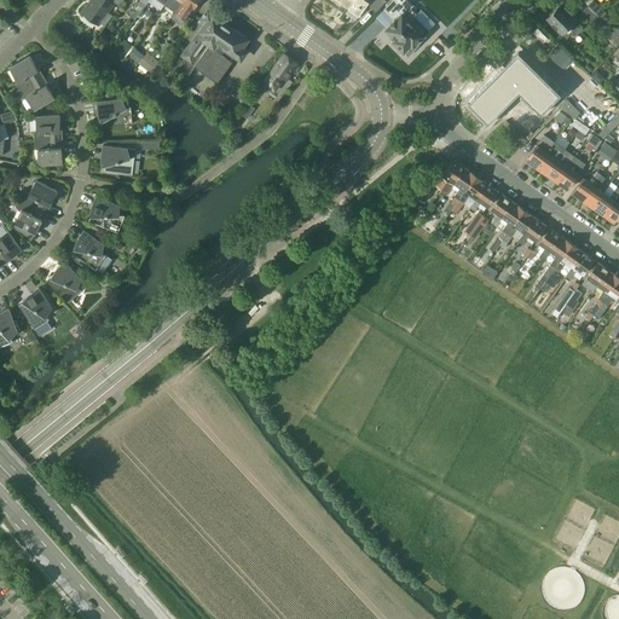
[(98,24),(113,4),(106,0),(91,0),(82,13),(98,24)]
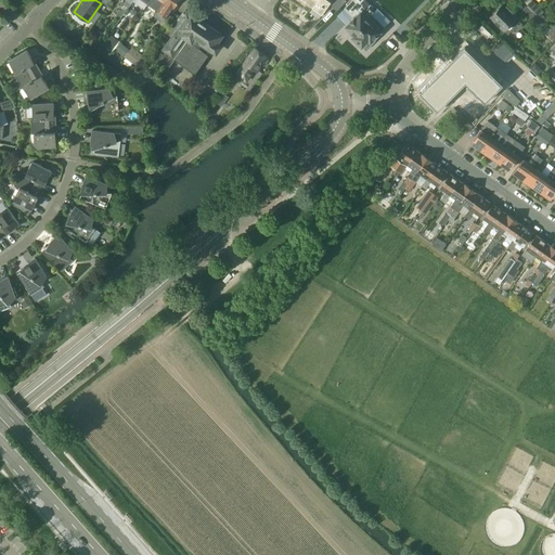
[(125,10),(131,0),(124,0),(126,1),(121,8),(125,10)]
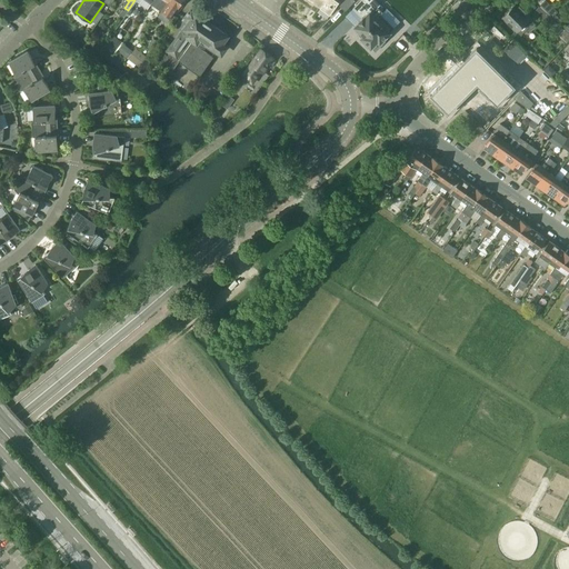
[(160,11),(167,0),(153,0),(151,5),(160,11)]
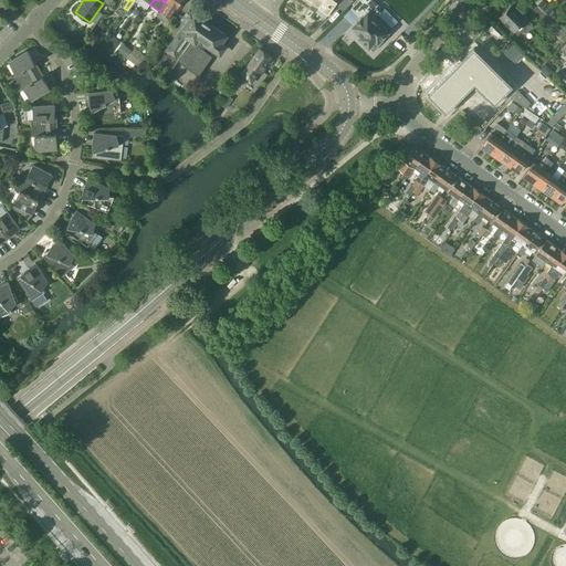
[(169,18),(181,0),(166,0),(159,11),(169,18)]
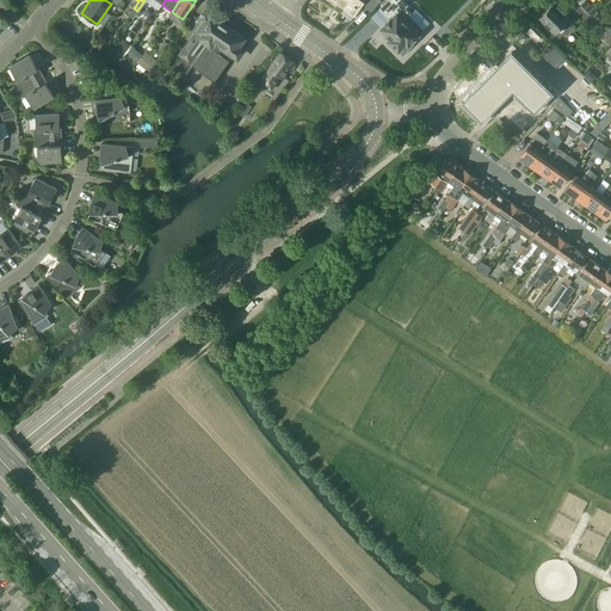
[(360,0),(331,0),(355,16),(364,2),(360,0)]
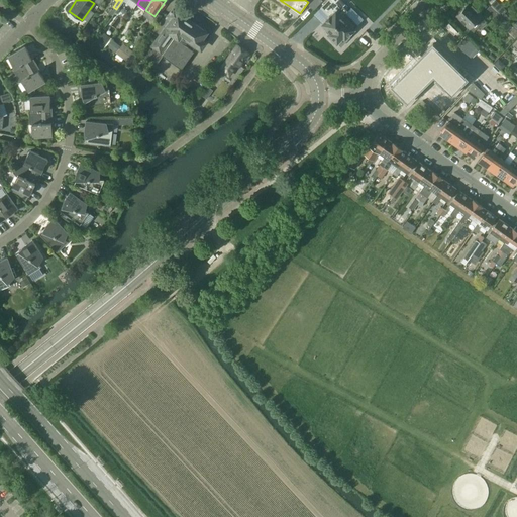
[(357,25),(345,13),(347,11),(343,6),(344,4),(339,0),(327,0),(320,8),(329,16),(326,19),(327,20),(323,24),(327,29),(325,31),(341,46),(353,33),(351,31),(357,25)]
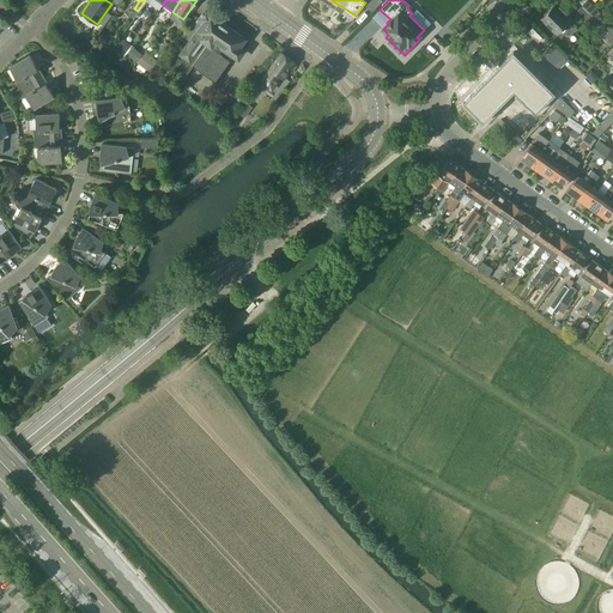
[(600,13),(587,0),(586,0),(582,5),(595,18),(600,13)]
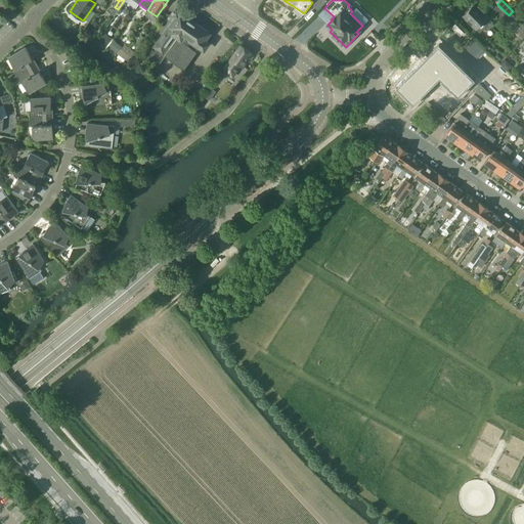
[(492,23),(487,17),(488,16),(478,5),(476,7),(474,5),(464,15),(480,32),(485,27),(487,28),(492,23)]
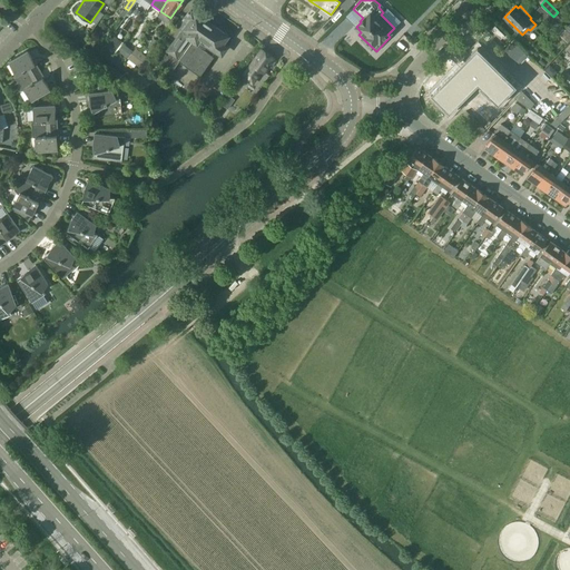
[(550,17),(540,8),(536,12),(546,21),(550,17)]
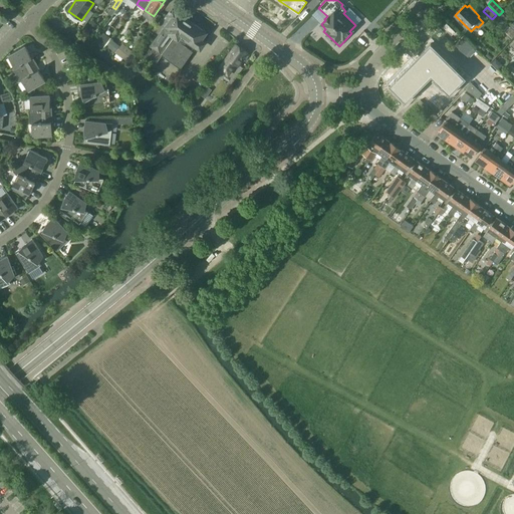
[(200,39),(205,32),(172,8),(166,16),(170,19),(143,56),(154,64),(161,54),(180,68),(196,46),(198,47),(203,41),(200,39)]
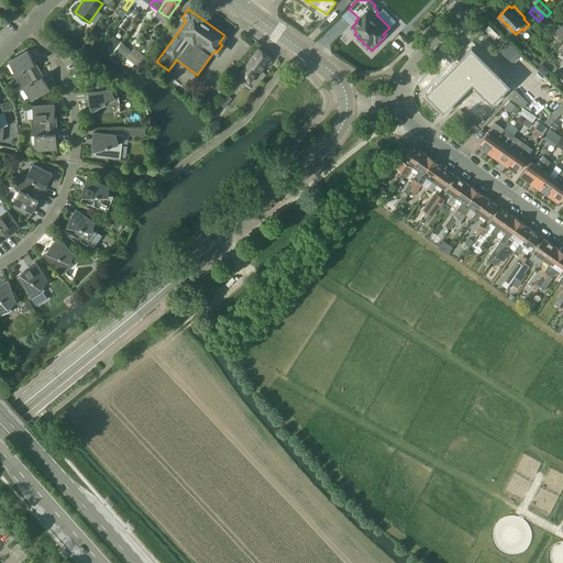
[(114,52),(121,42),(111,34),(103,44),(114,52)]
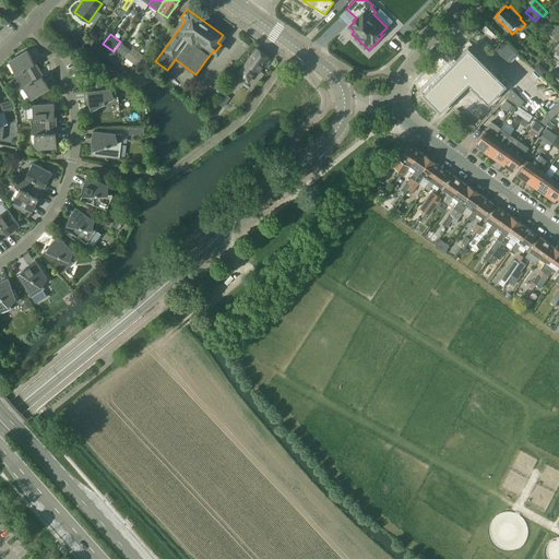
[(125,56),(130,49),(121,43),(116,49),(125,56)]
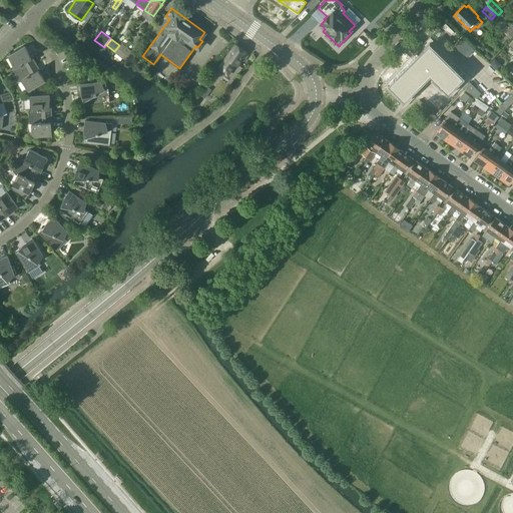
[(464,77),(430,42),(388,84),(405,101),(430,76),(449,94),(464,77)]
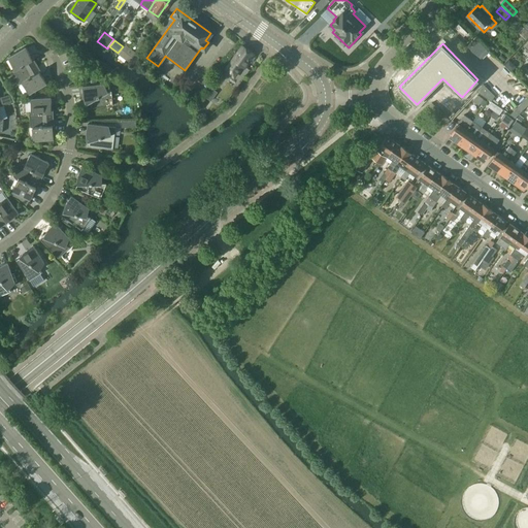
[(135,52),(126,44),(119,54),(129,61),(135,52)]
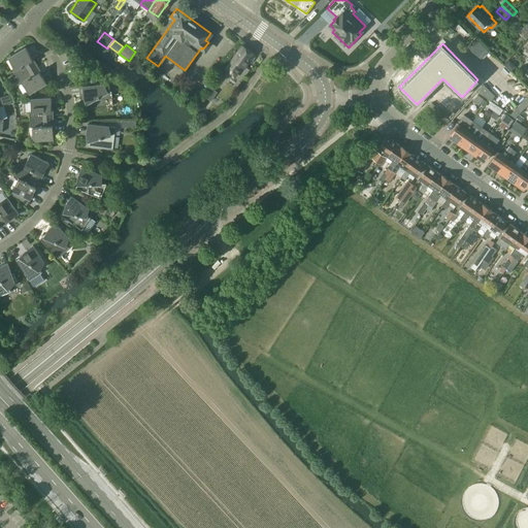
[(245,50),(242,46),(226,69),(235,75),(242,65),(252,54),(250,53),(250,51),(248,50),(245,50)]
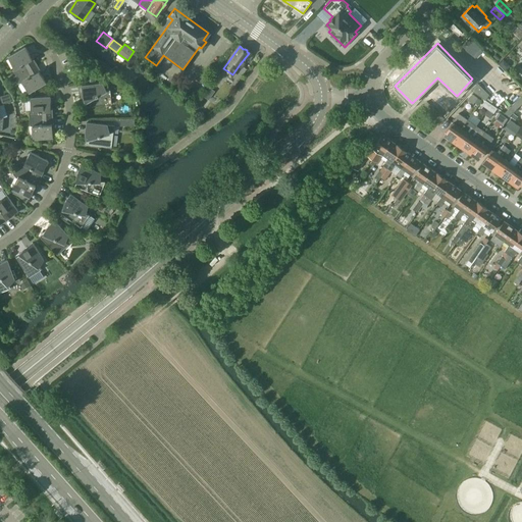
[(37,64),(33,57),(32,58),(25,47),(8,57),(14,67),(13,69),(12,69),(16,75),(37,64)]
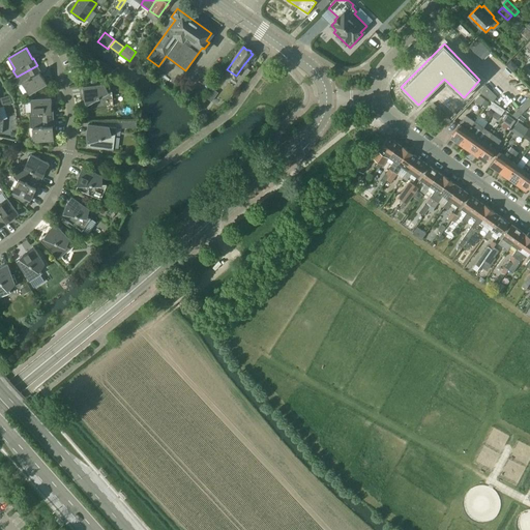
[(510,60),(506,64),(512,71),(516,68),(514,64),(510,60)]
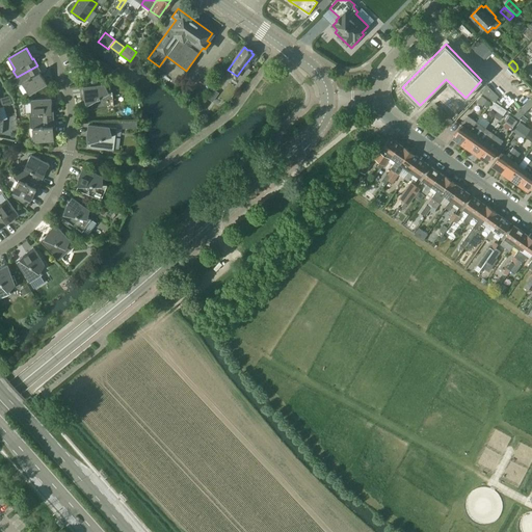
[(47,84),(41,73),(42,72),(37,65),(17,77),(14,78),(18,85),(24,84),(29,94),(47,84)]
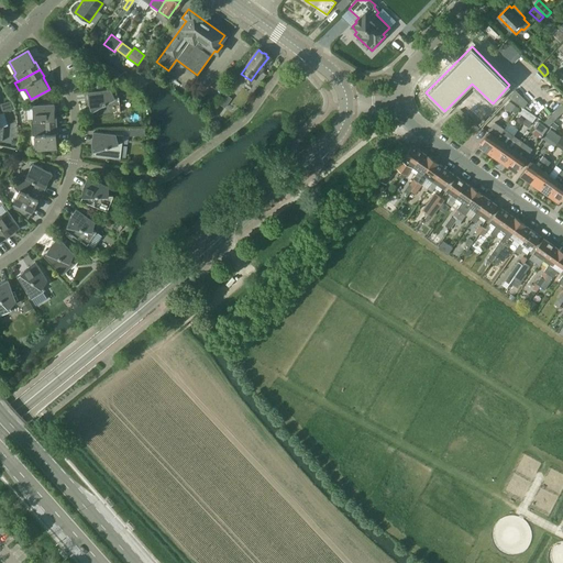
[(120,112),(119,96),(114,98),(110,89),(88,92),(89,102),(91,101),(92,116),(120,112)]
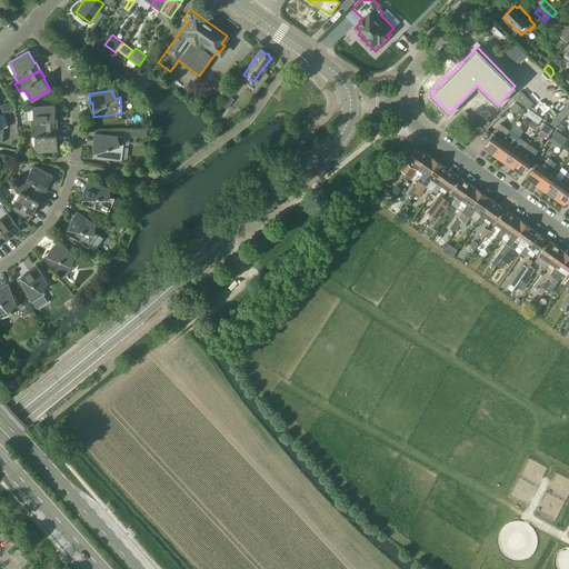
[(532,103),(521,91),(515,98),(529,108),(532,103)]
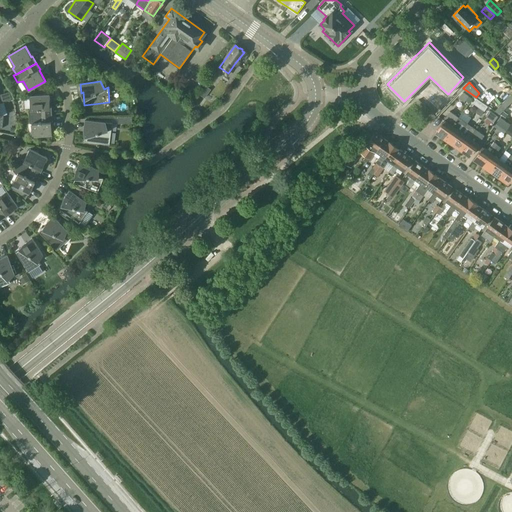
[(210,89),(205,86),(199,94),(204,98),(210,89)]
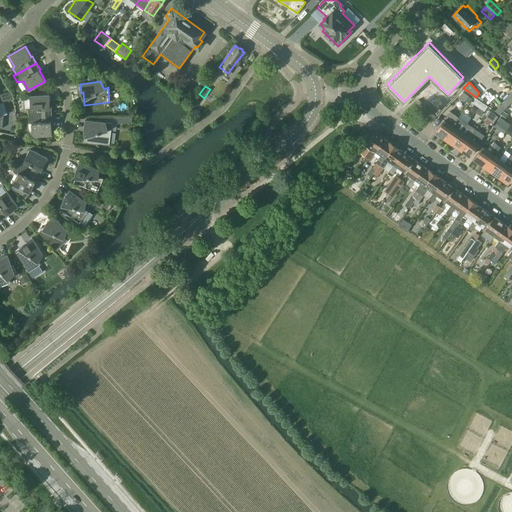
[(471,98),(462,92),(457,97),(464,102),(465,100),(468,102),(471,98)]
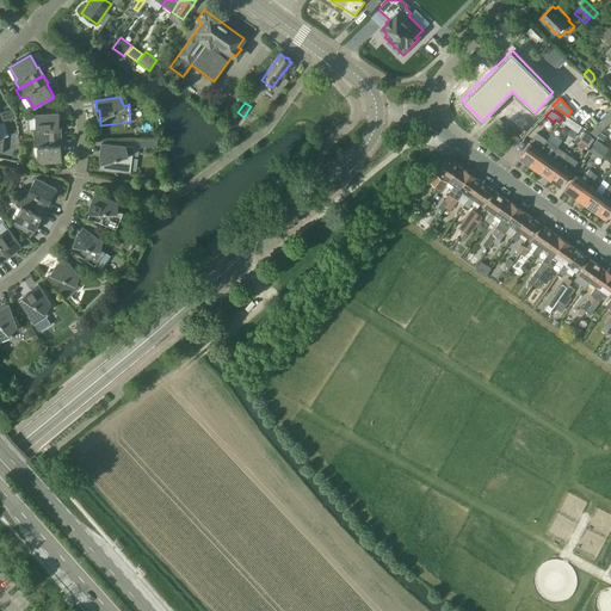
[(60,128),(59,112),(36,115),(37,129),(35,130),(34,130),(35,139),(62,136),(61,128),(60,128)]
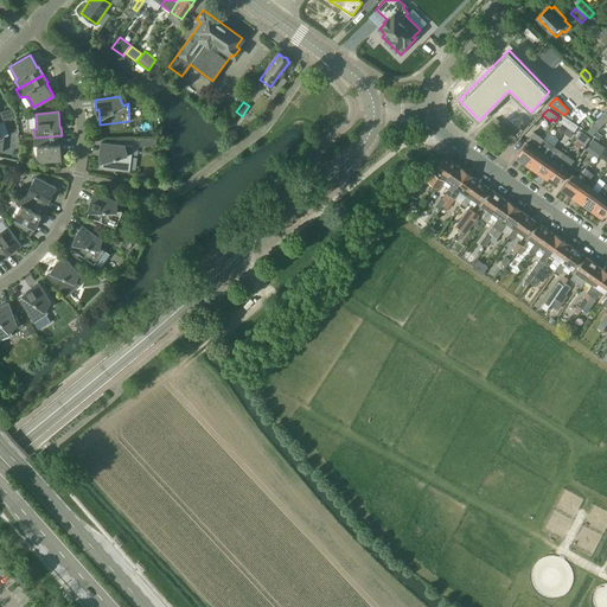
[(526,141),(516,157),(526,164),(544,138),(541,135),(534,131),(526,141)]
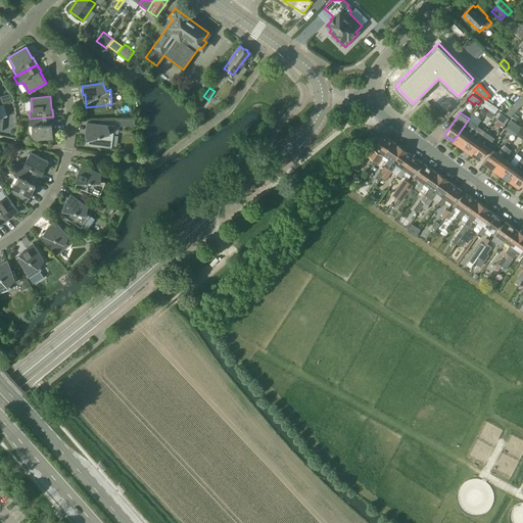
[(500,112),(495,119),(505,124),(508,119),(500,112)]
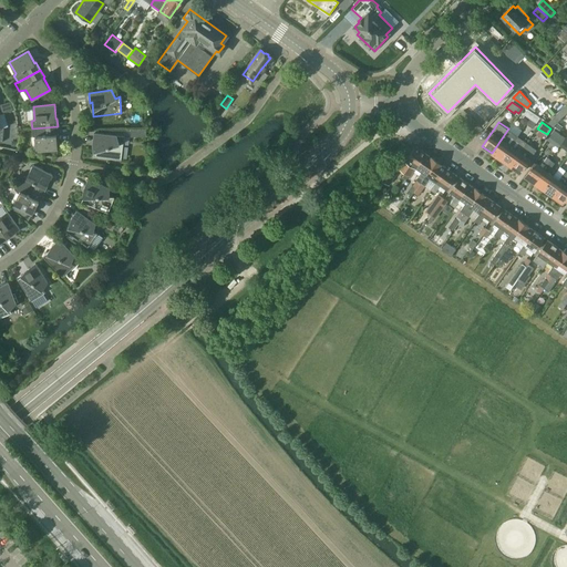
[(58,150),(57,135),(58,135),(58,126),(32,129),(32,136),(33,136),(35,137),(35,151),(58,150)]
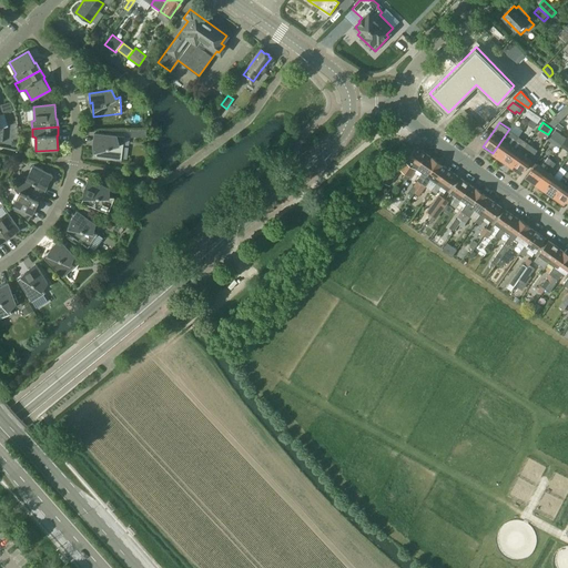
[(509,129),(493,153),(501,160),(518,135),(509,129)]
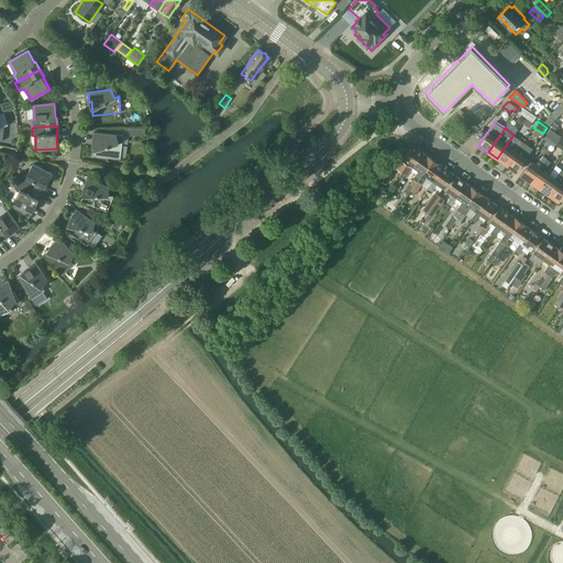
[(120,158),(122,142),(118,143),(116,134),(94,132),(92,142),(95,142),(92,155),(120,158)]
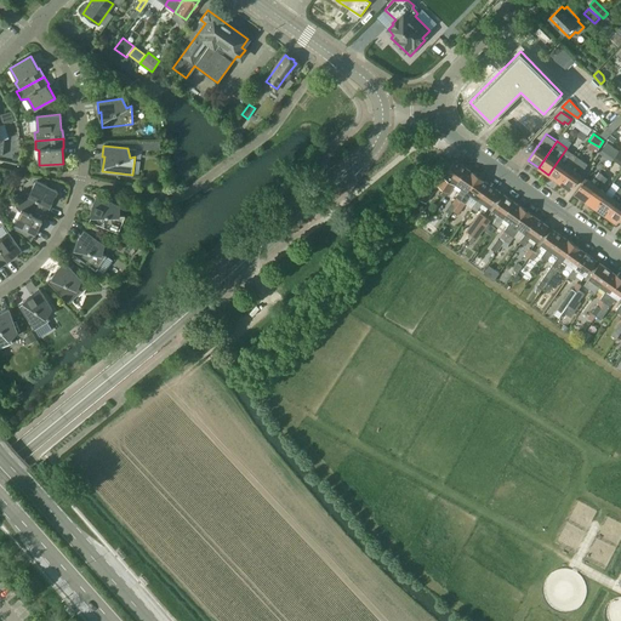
[(559,182),(577,155),(567,148),(548,175),(559,182)]
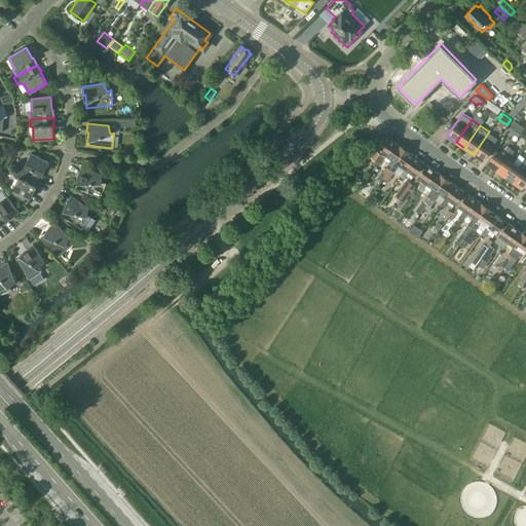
[(483,160),(498,139),(489,132),(474,154),(483,160)]
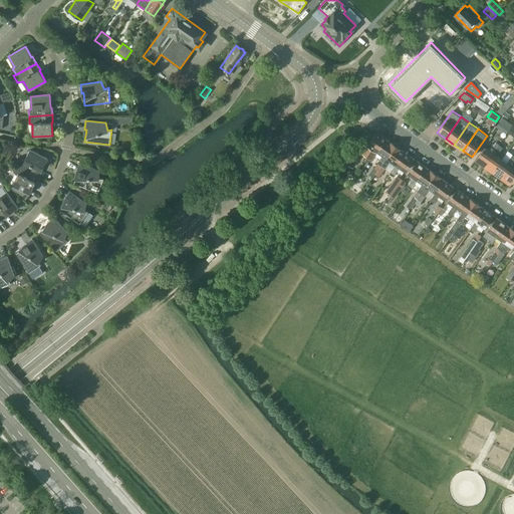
[(366,146),(361,153),(366,157),(364,161),(367,163),(370,159),(371,159),(372,160),(377,153),(376,152),(386,139),(376,133),(374,136),(367,146),(367,147),(366,146)]
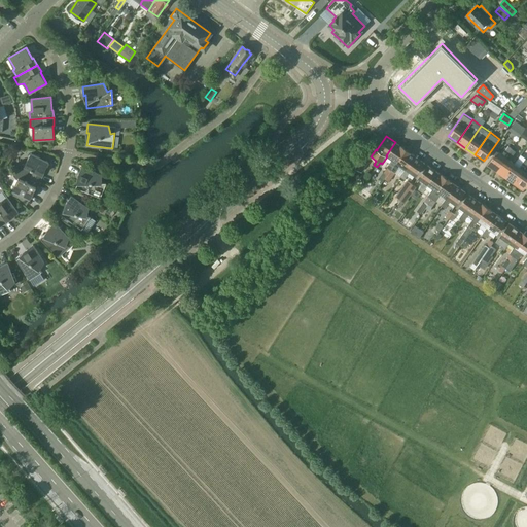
[(390,171),(405,149),(395,142),(386,155),(387,156),(392,160),(379,179),(382,181),(384,178),(390,171)]
